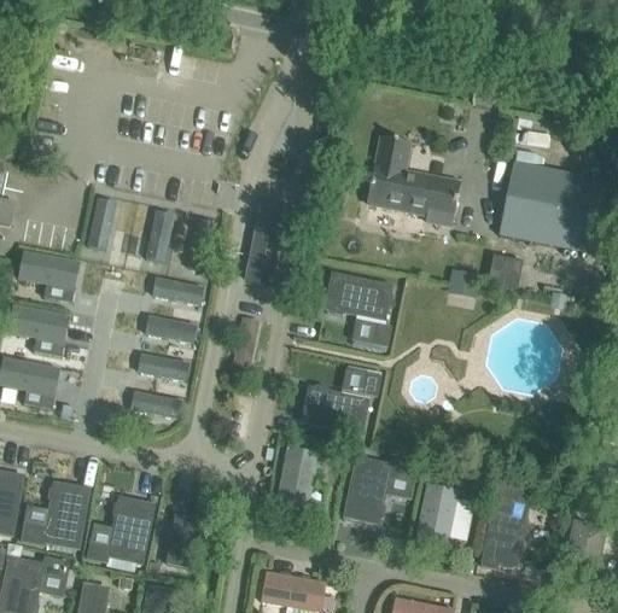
[(373,165),(366,200),(426,212),(425,219),(452,225),(460,182),(403,170),(409,140),(383,135),(377,165),(373,165)]
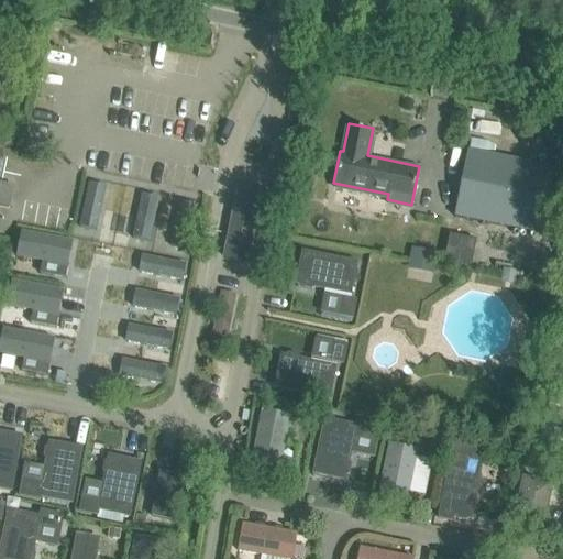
[(541,233),(551,186),(555,165),(467,148),(454,216),(541,233)]
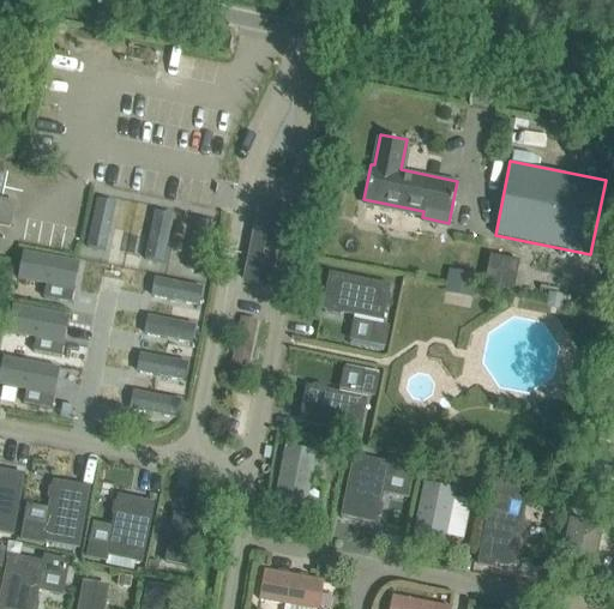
[(0,172),(0,173),(0,172),(0,217),(7,219),(10,207),(12,196),(0,193),(0,172)]
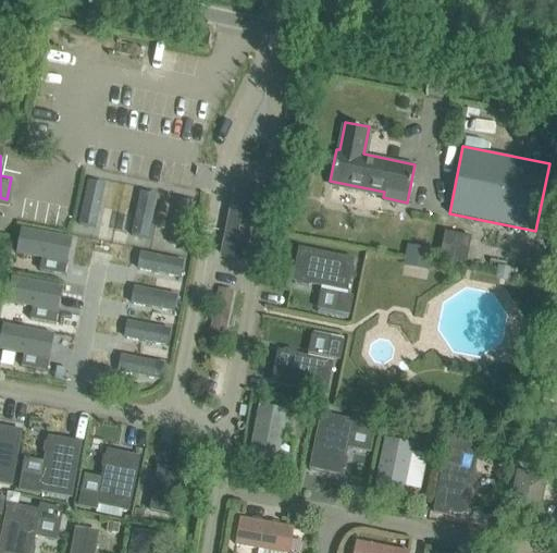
[(85,181),(77,224),(95,228),(102,185),(85,181)]
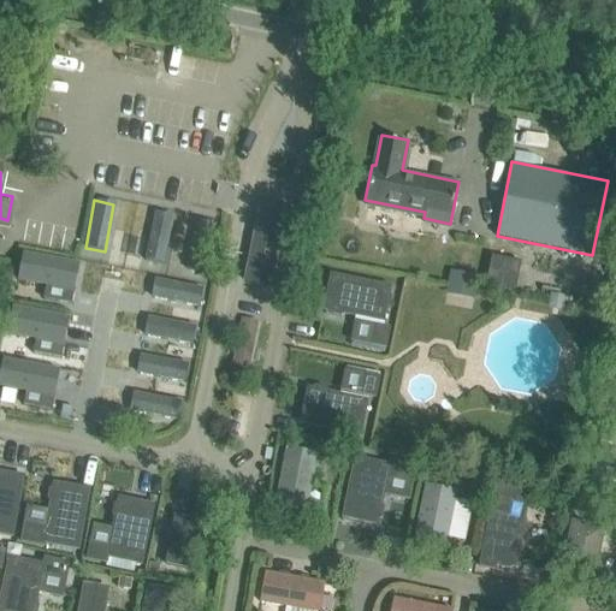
[(153,214),(142,260),(163,264),(172,219),(153,214)]
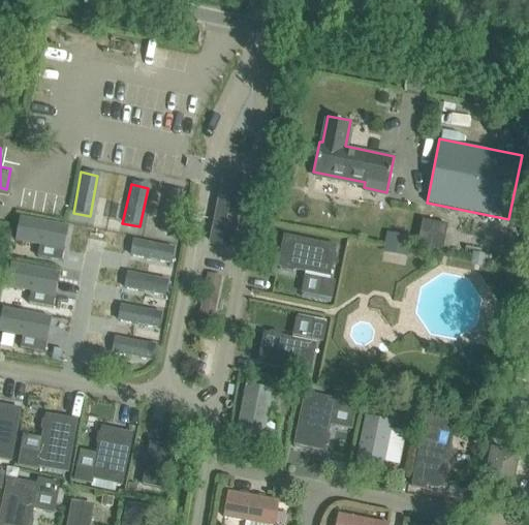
[(168,188),(159,228),(175,232),(185,192),(168,188)]
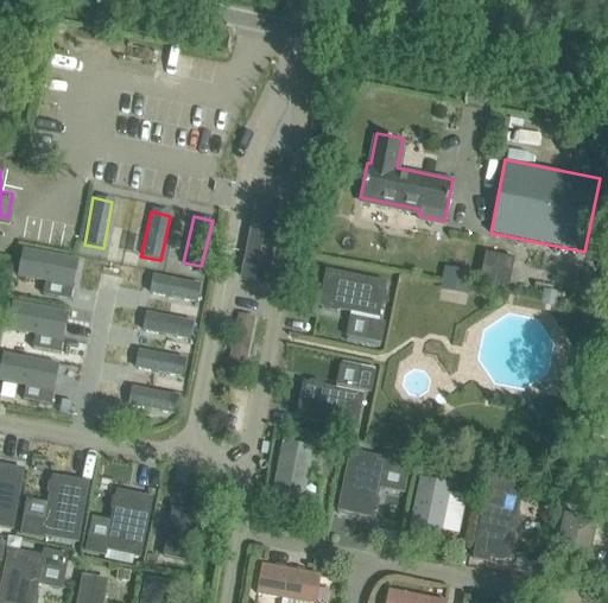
[(23,245),(18,272),(74,283),(78,255),(23,245)]
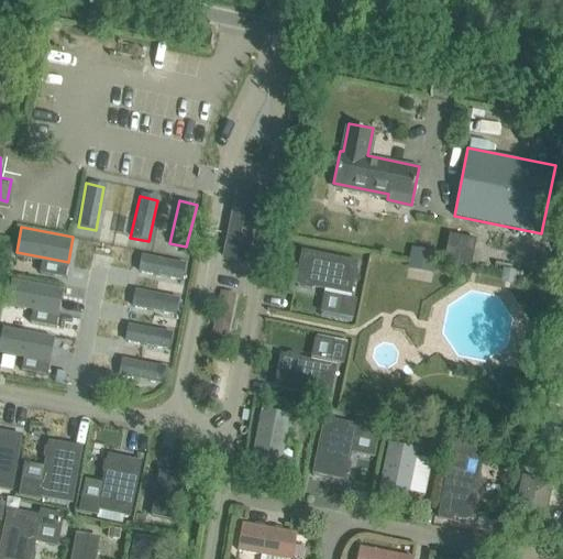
[(474,261),(478,234),(449,229),(443,255),(474,261)]
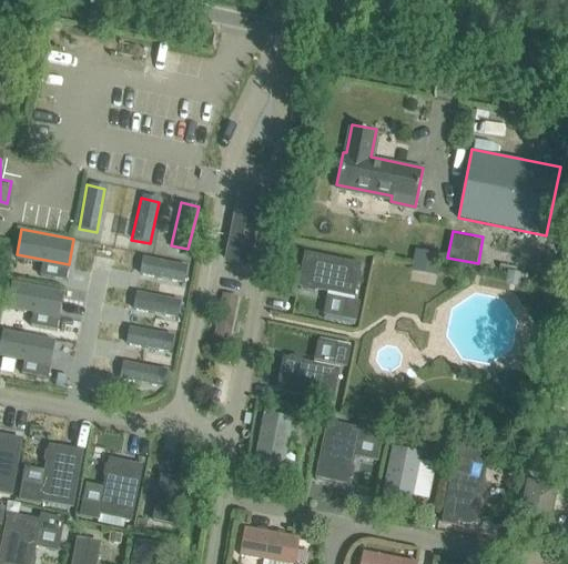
[(143,251),(139,268),(183,274),(186,259),(143,251)]
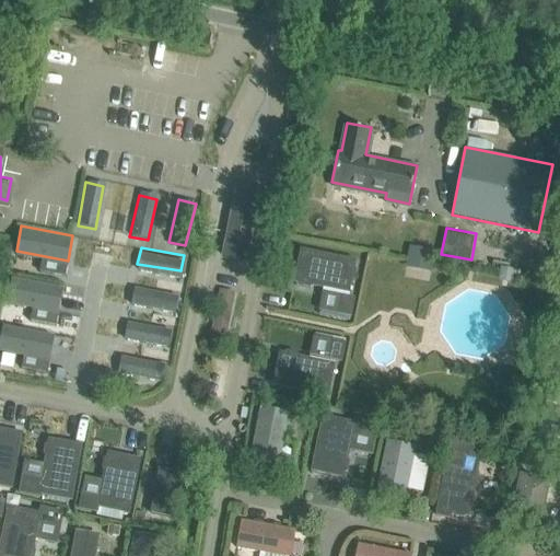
[(301,247),(294,278),(300,279),(301,282),(310,284),(312,281),(348,289),(354,258),(301,247)]
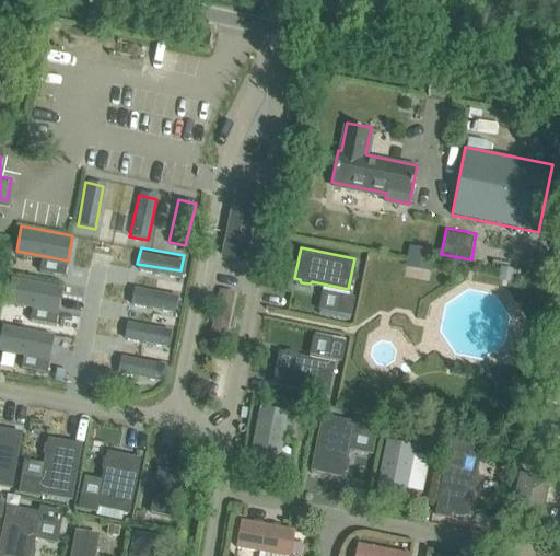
[(12,274),(8,300),(59,309),(63,284),(12,274)]
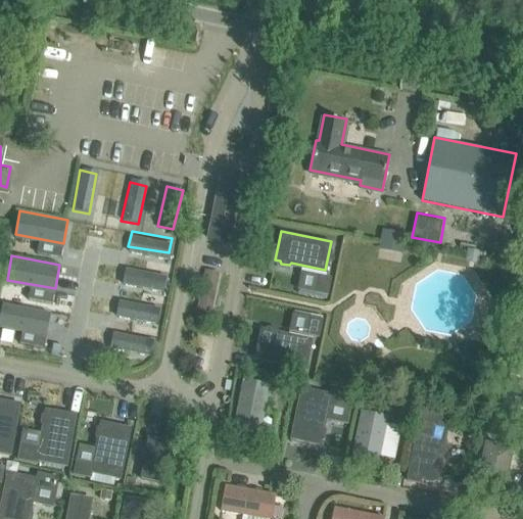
[(126,264),(123,278),(125,279),(163,286),(167,271),(126,264)]
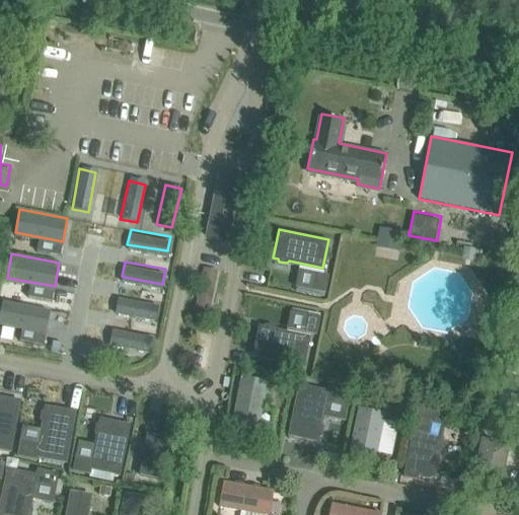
[(196,308),(209,310),(218,269),(205,266),(196,308)]
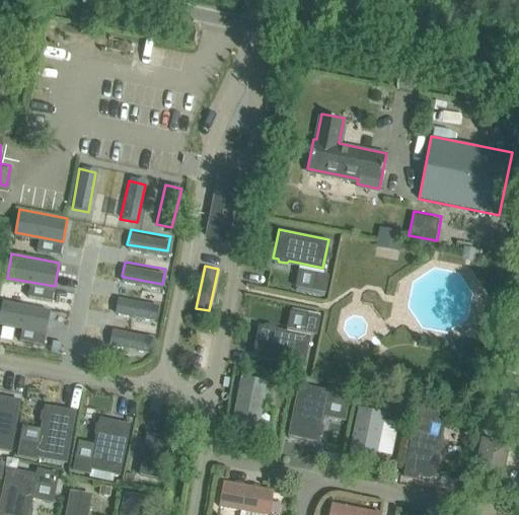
[(315,271),(312,287),(324,290),(327,274),(315,271)]
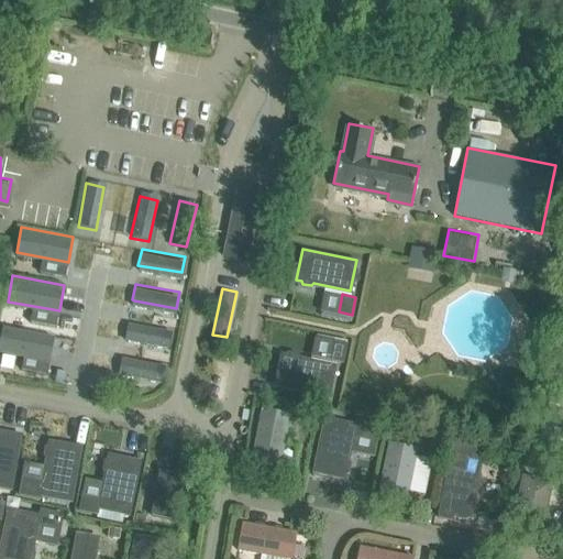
[(129,320),(127,335),(168,343),(170,328),(129,320)]
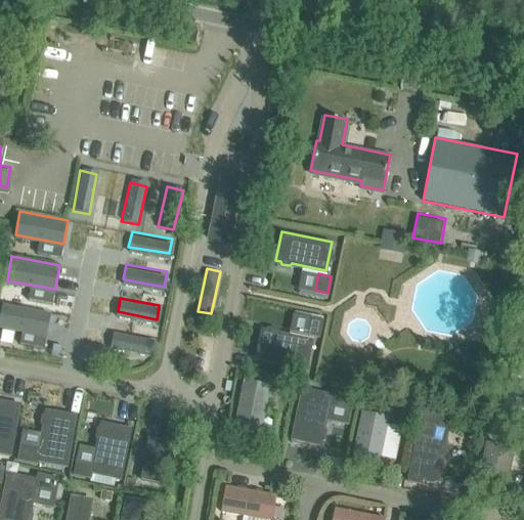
[(3,301),(0,316),(0,325),(47,334),(51,310),(3,301)]
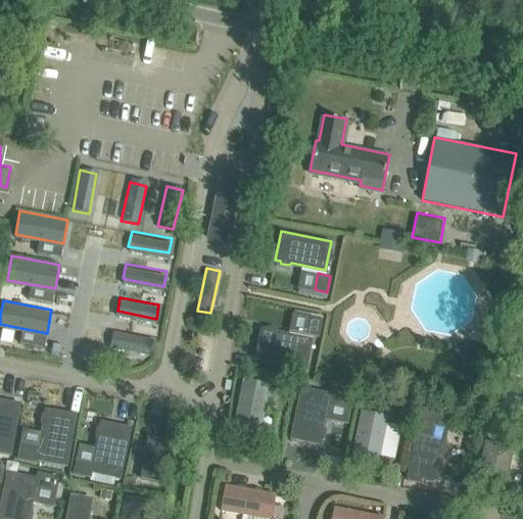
[(310,316),(306,331),(319,334),(322,318),(310,316)]
